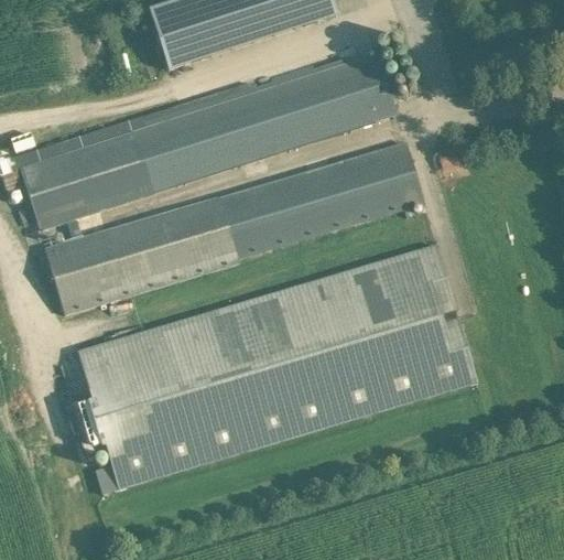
[(172,0),(150,8),(169,67),(338,12),(334,0),(172,0)]
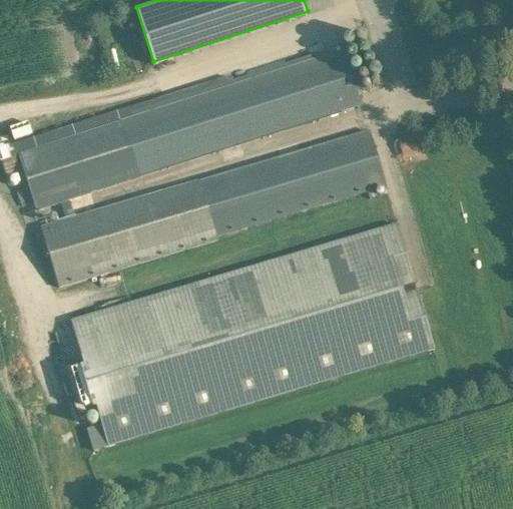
[(226,72),(8,142),(11,154),(14,154),(19,152),(32,194),(35,204),(35,205),(60,197),(67,219),(76,216),(70,194),(139,173),(342,108),(361,102),(344,47),(325,54),(313,57),(311,51),(233,76),(233,74),(227,76),(226,72)]
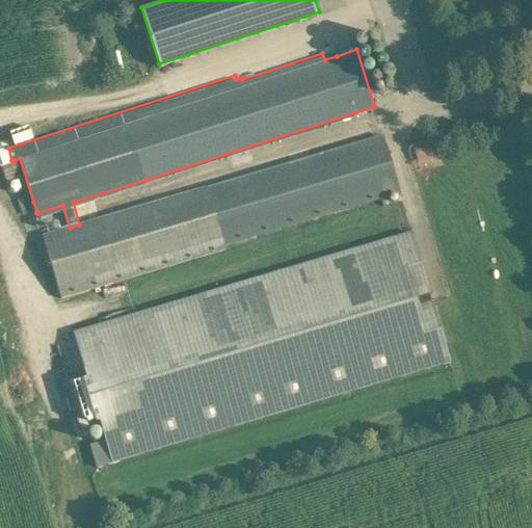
[(29,123),(10,129),(16,141),(33,135),(29,123)]
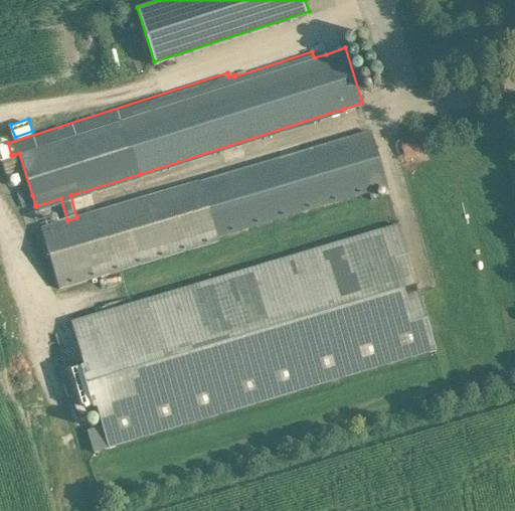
[(352,133),(200,179),(76,217),(67,220),(40,228),(57,285),(217,238),(216,234),(367,189),(385,184),(370,128),(352,133)]
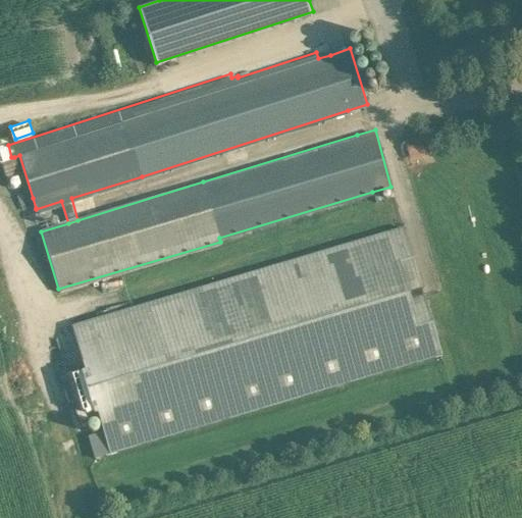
[(419,136),(404,140),(407,151),(426,146),(423,134),(419,136)]
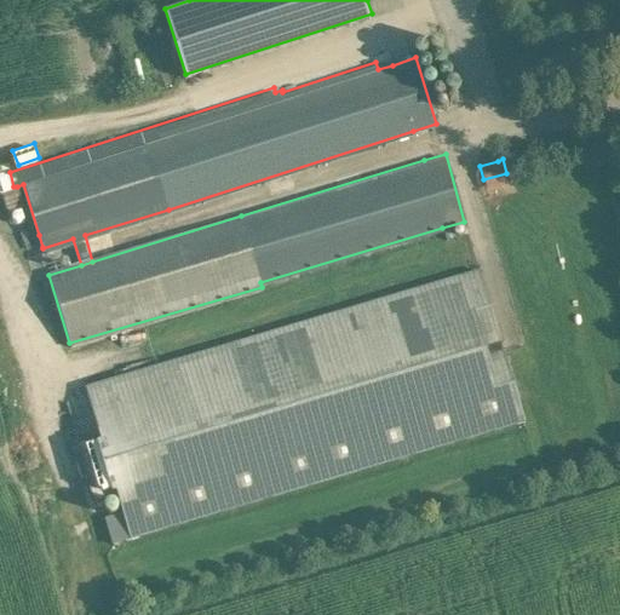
[(10,172),(0,174),(0,187),(1,190),(13,187),(10,172)]
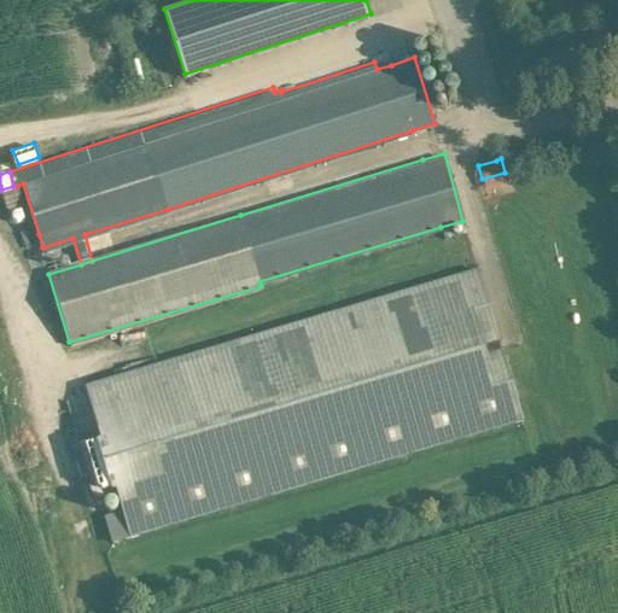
[(13,186),(1,190),(6,209),(22,204),(17,186),(13,186)]
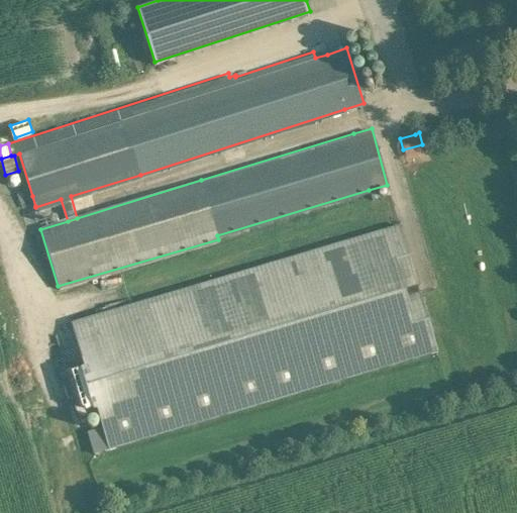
[(72,321),(84,361),(64,367),(78,418),(99,412),(109,446),(438,348),(400,223),(72,321)]
